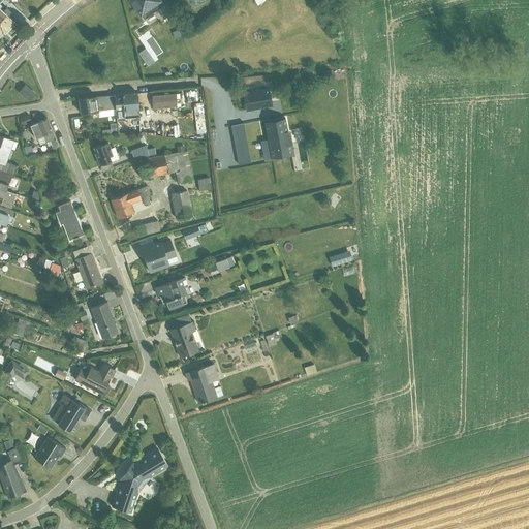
[(130,0),(145,19),(164,5),(160,0),(130,0)]
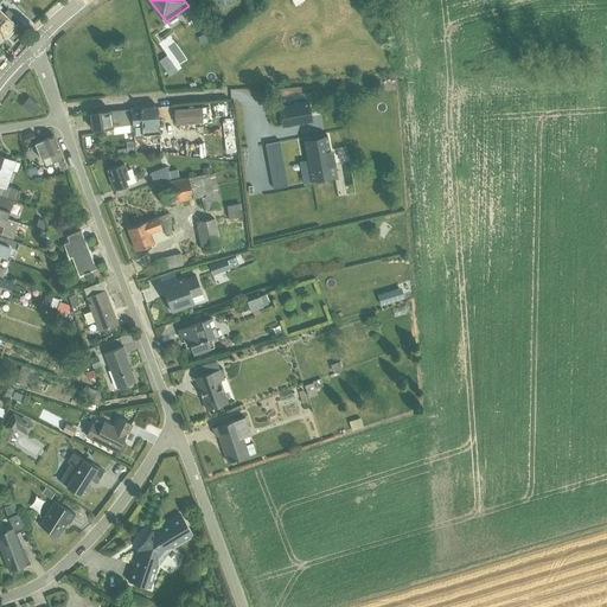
[(0,13),(0,37),(18,19),(8,8),(1,16),(0,13)]
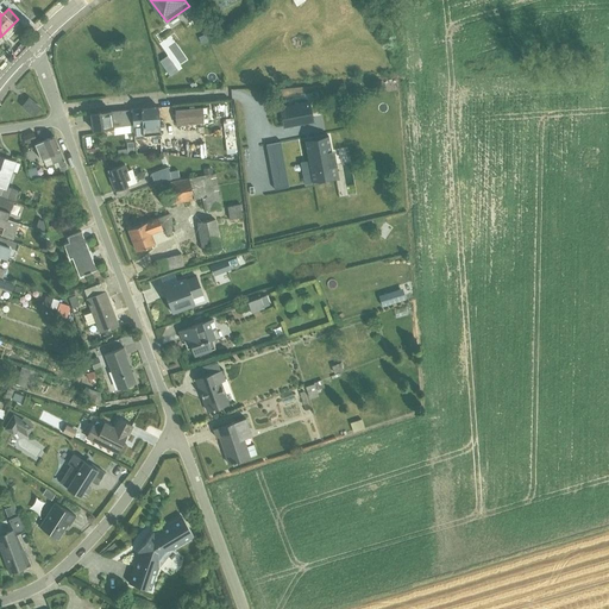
[(207,35),(198,38),(201,45),(209,42),(207,35)]
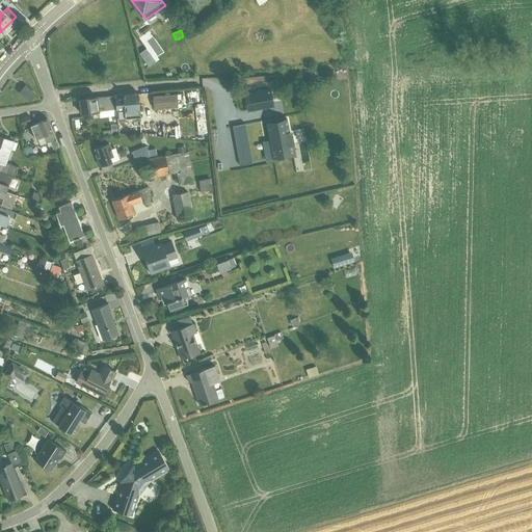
[(136,51),(142,65),(156,59),(153,53),(158,51),(150,31),(139,35),(144,47),(136,51)]
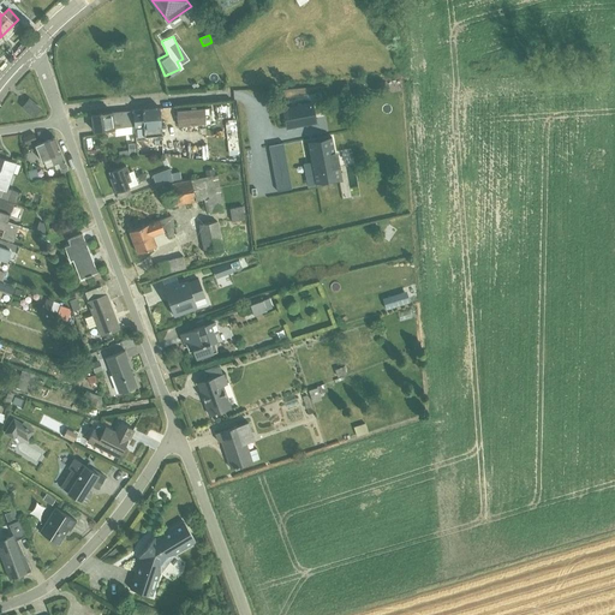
[(29,100),(23,107),(34,115),(40,109),(29,100)]
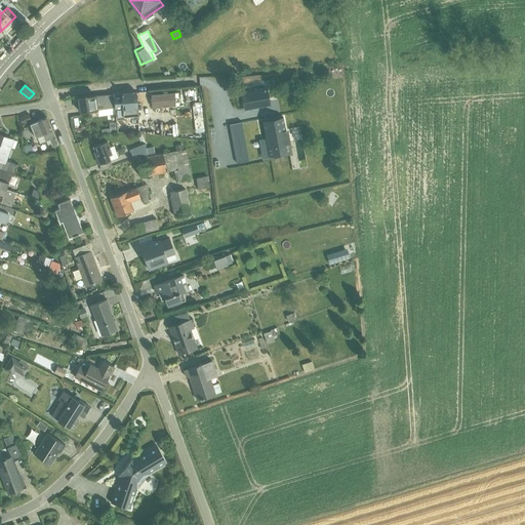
[(266,88),(242,93),(245,109),(269,105),(266,88)]
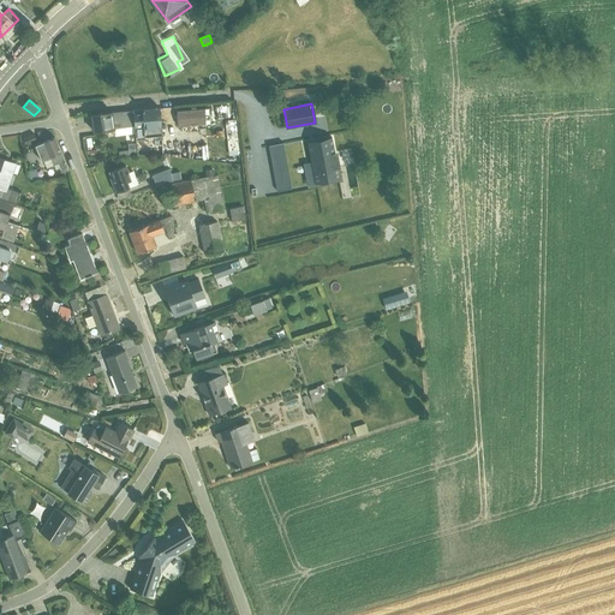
[(230,106),(216,107),(218,118),(230,118),(230,106)]
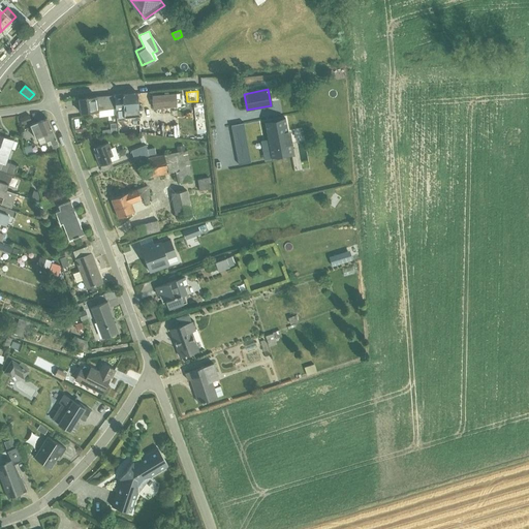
[(115,95),(117,115),(117,118),(139,116),(137,93),(115,95)]
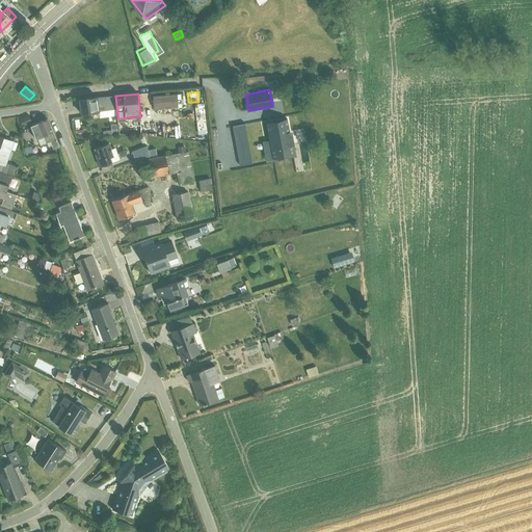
[(180,95),(154,97),(155,110),(178,108),(178,107),(181,107),(180,95)]
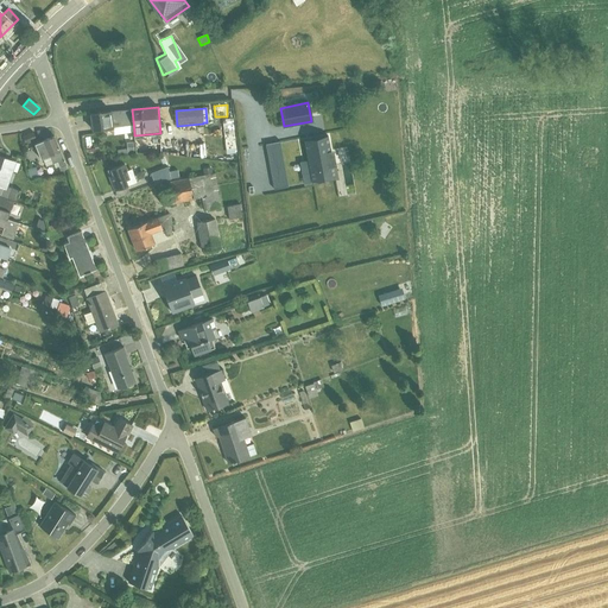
[(134,132),(132,109),(101,113),(101,112),(99,112),(99,113),(90,114),(93,131),(113,127),(114,132),(126,130),(126,133),(134,132)]
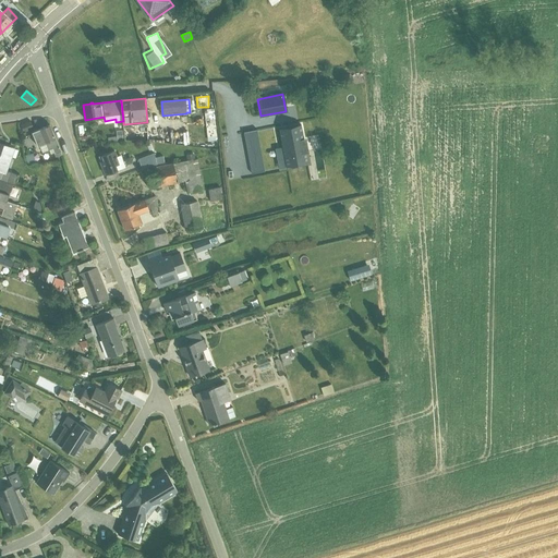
[(214,108),(203,109),(204,116),(205,116),(208,141),(218,140),(214,108)]
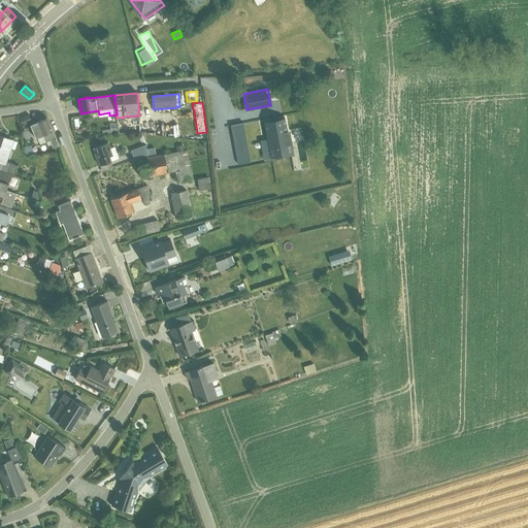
[(77,113),(66,114),(67,123),(78,122),(77,113)]
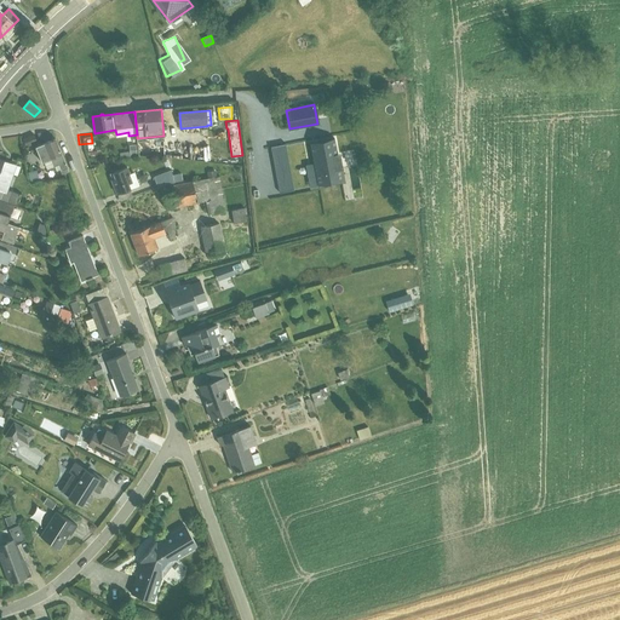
[(34,135),(23,139),(27,148),(38,143),(34,135)]
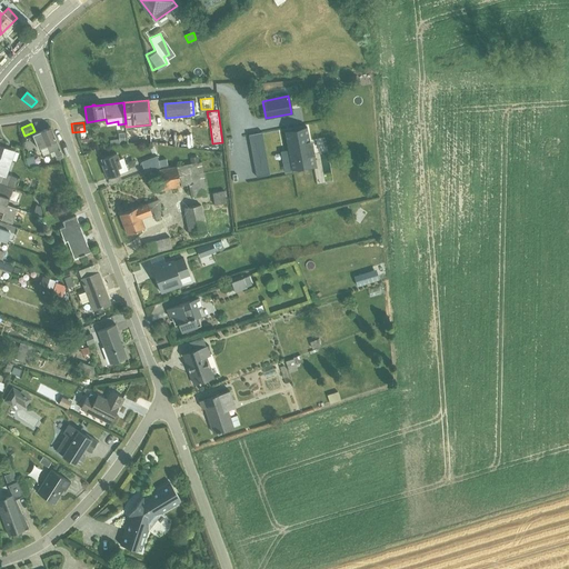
[(307,127),(286,131),(290,161),(282,162),(285,172),(292,170),(292,172),(317,168),(312,141),(310,141),(307,127)]
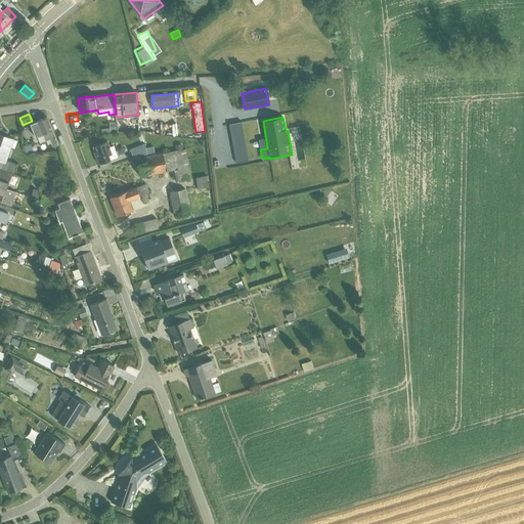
[(47,118),(30,124),(35,137),(37,137),(40,143),(46,141),(47,145),(50,144),(52,148),(58,145),(47,118)]
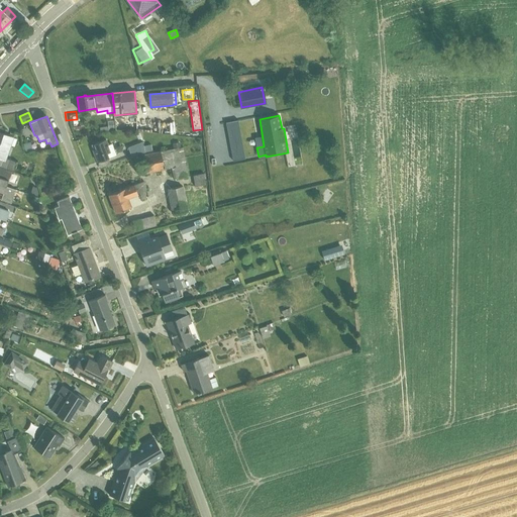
[(245,160),(238,120),(225,123),(233,162),(245,160)]
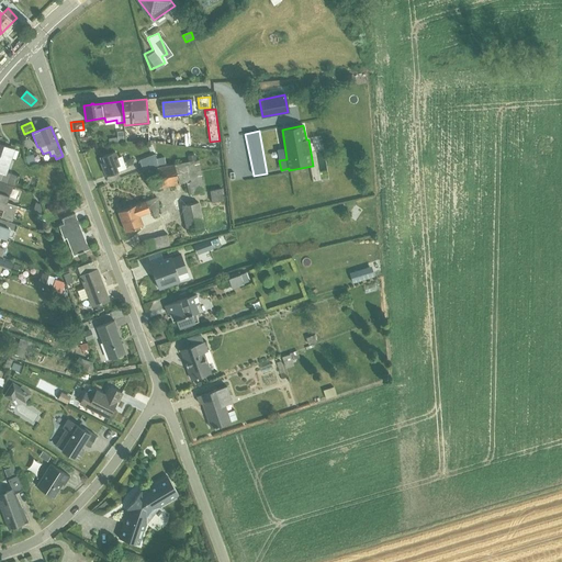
[(117,137),(109,138),(109,144),(119,143),(117,142),(124,141),(123,132),(116,132),(117,137)]
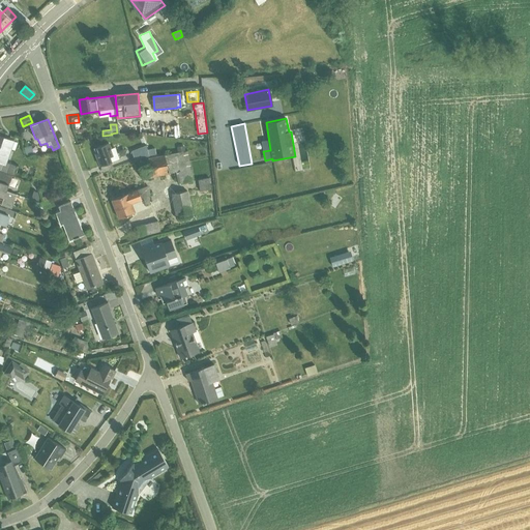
[(0,171),(12,175),(15,176),(19,167),(6,163),(13,141),(0,136),(0,171)]
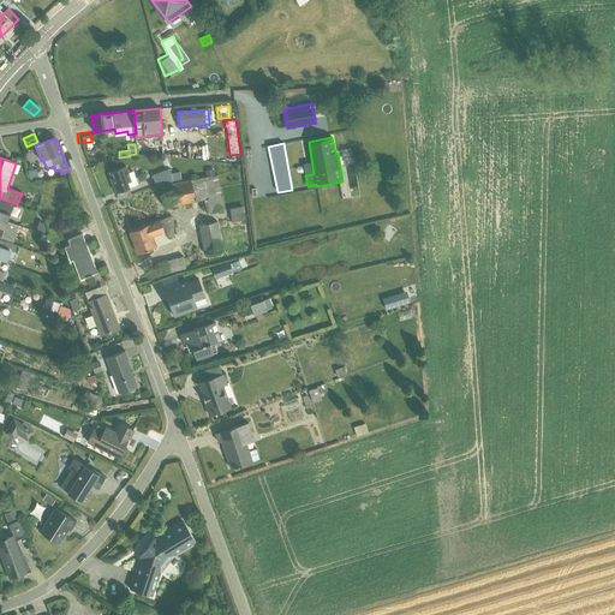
[(115,177),(111,179),(117,193),(129,189),(138,185),(133,172),(129,173),(126,166),(113,171),(115,177)]
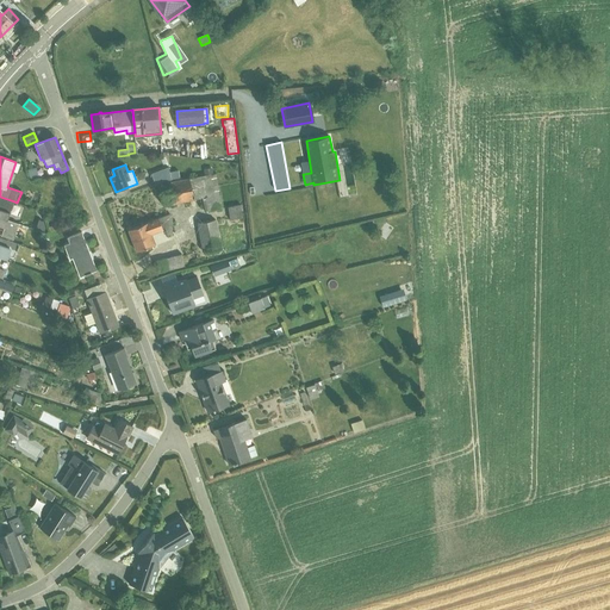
[(36,167),(27,170),(31,180),(39,178),(36,167)]
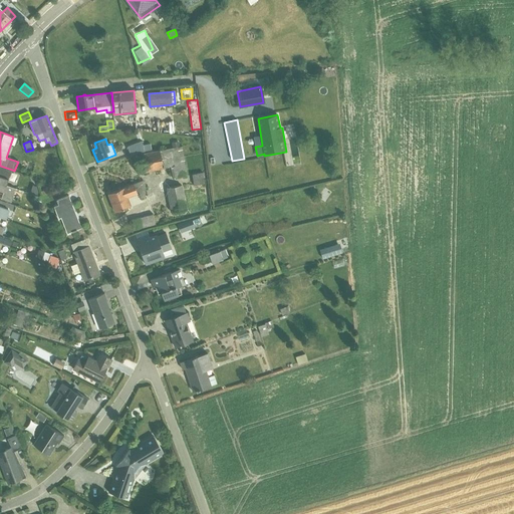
[(135,156),(146,153),(142,142),(127,147),(131,157),(135,156)]
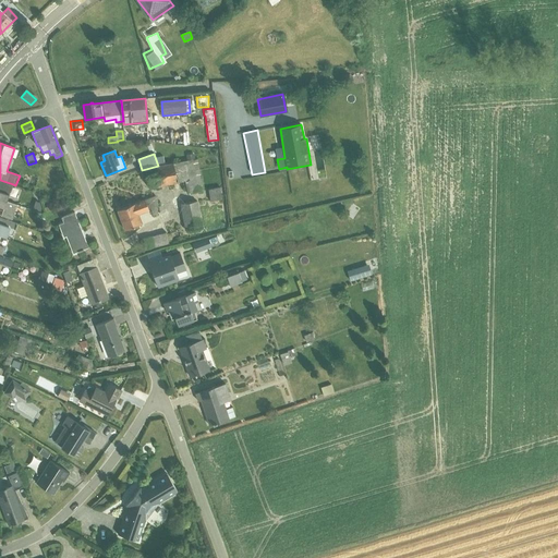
[(158,166),(146,169),(150,189),(185,181),(187,194),(204,191),(197,160),(158,166)]
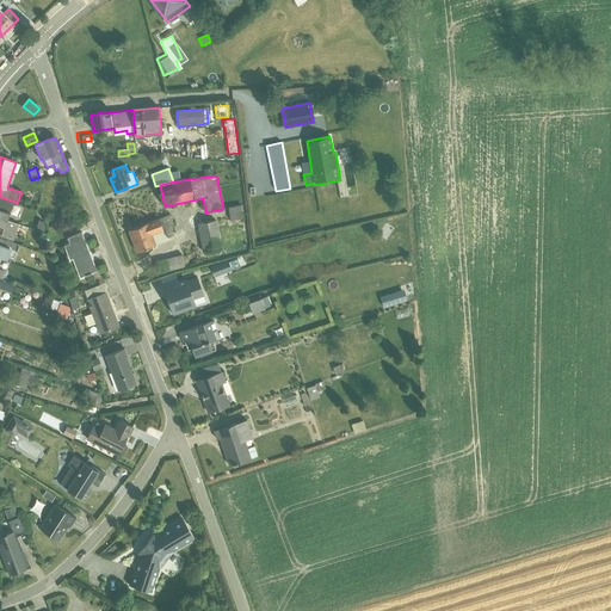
[(128,187),(116,192),(119,201),(130,196),(128,187)]
